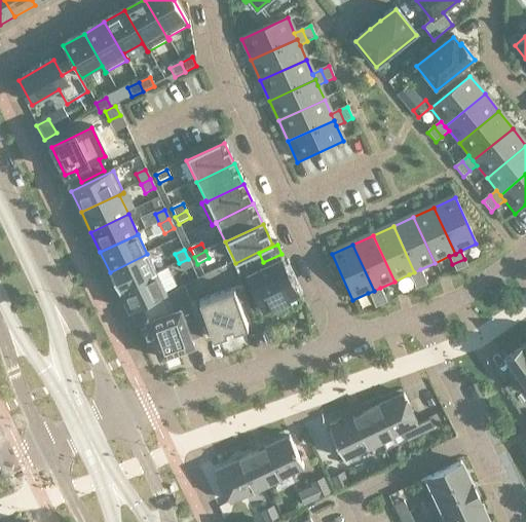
[(110,272),(119,292),(156,274),(147,254),(110,272)]
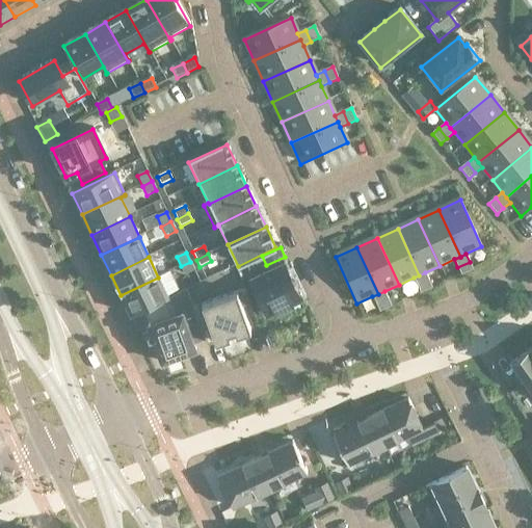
[(190,262),(181,266),(185,276),(194,271),(190,262)]
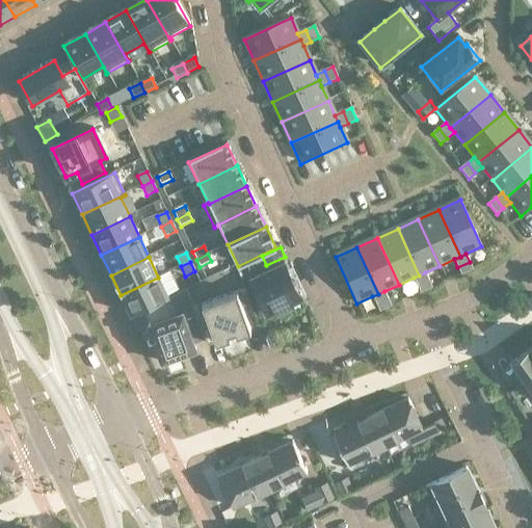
[(470,262),(457,267),(461,275),(473,270),(470,262)]
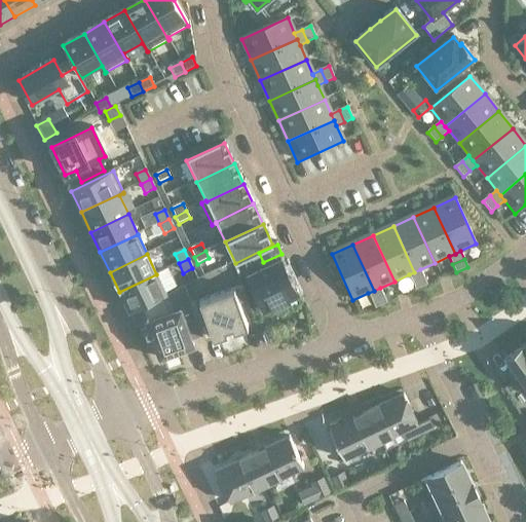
[(296,298),(280,265),(249,281),(265,313),(296,298)]
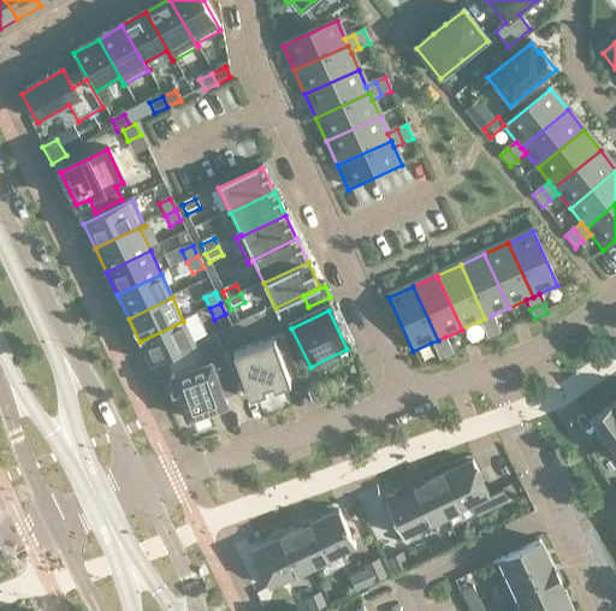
[(483,331),(496,325),(492,315),(485,319),(479,321),(483,331)]
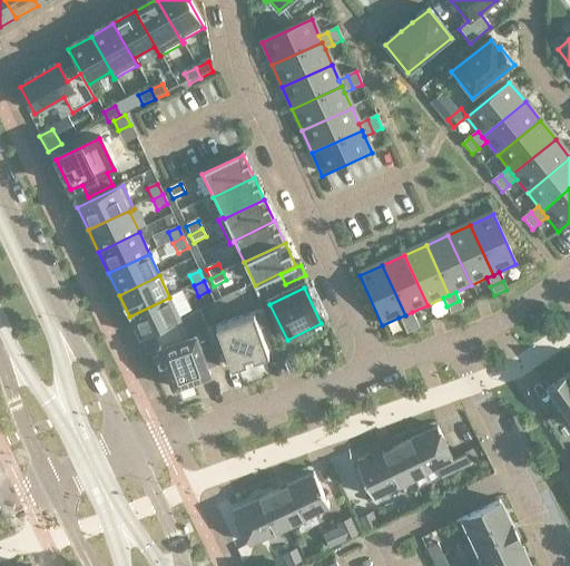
[(169,298),(129,316),(140,340),(180,320),(169,298)]
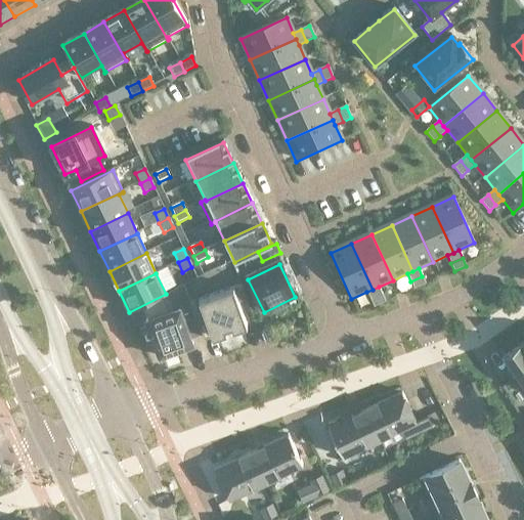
[(422,276),(410,282),(415,290),(426,285),(422,276)]
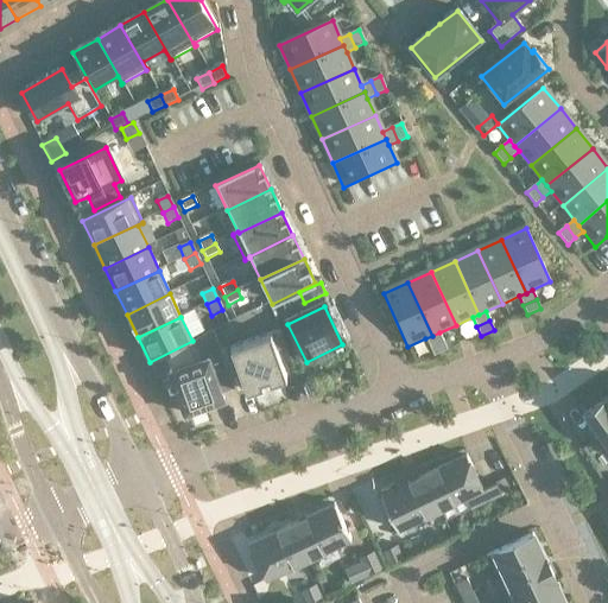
[(202,362),(171,373),(169,374),(170,375),(171,378),(165,380),(171,397),(177,394),(184,414),(185,417),(187,416),(222,402),(225,402),(223,400),(220,391),(233,386),(213,331),(194,341),(202,362)]
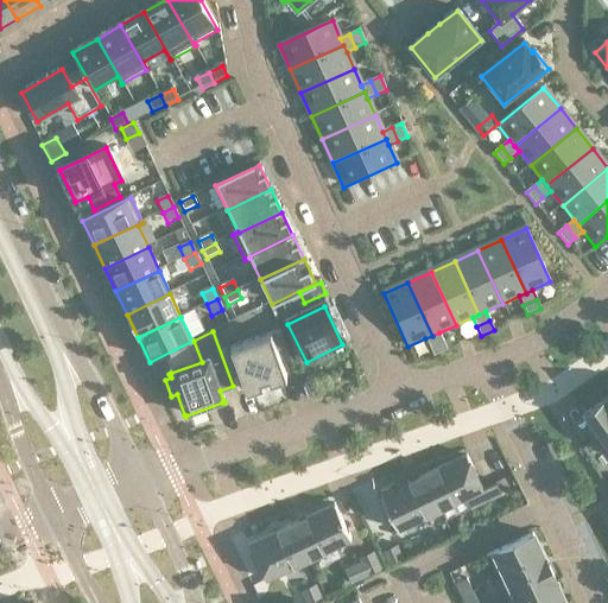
[(261,385),(268,381),(270,386),(286,380),(277,351),(285,348),(279,332),(230,350),(246,394),(263,388),(261,385)]
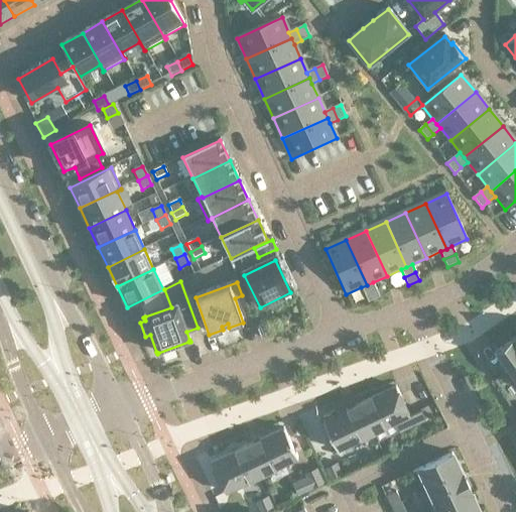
[(365,295),(376,290),(373,282),(367,285),(361,287),(365,295)]
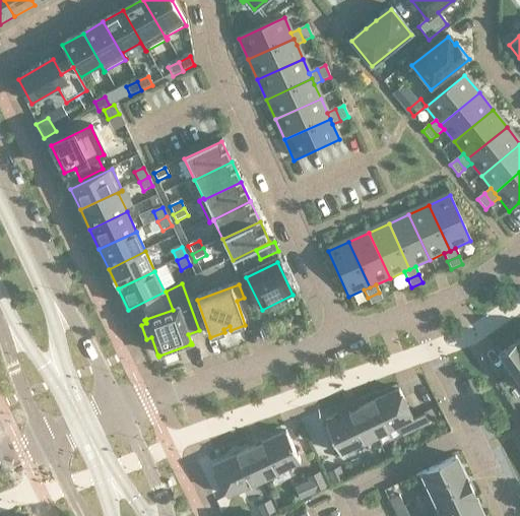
[(371,306),(383,301),(379,293),(368,298),(371,306)]
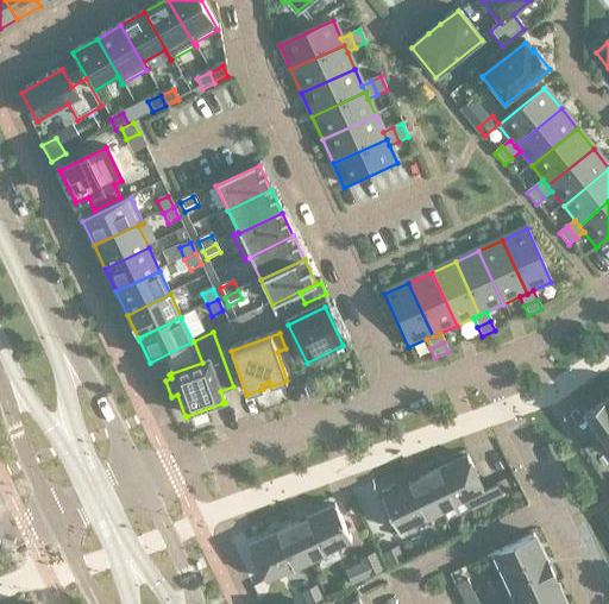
[(608,406),(606,401),(583,416),(608,452),(608,406)]
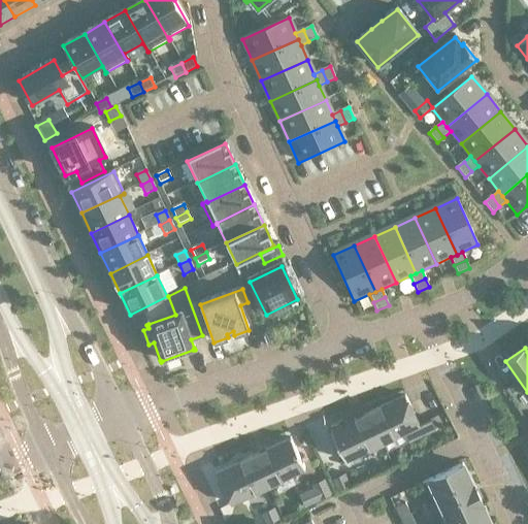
[(419,426),(405,397),(367,416),(382,445),(419,428),(419,427),(419,426)]
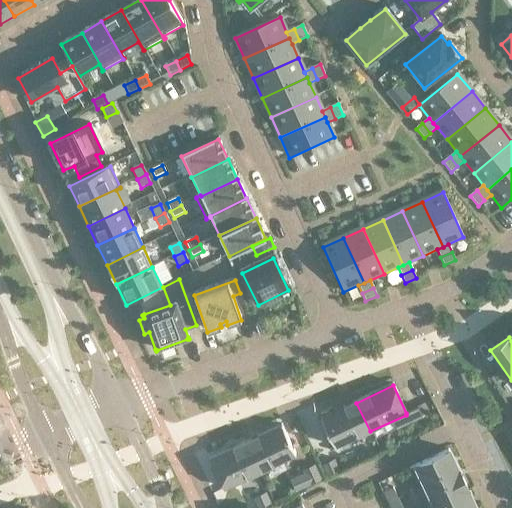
[(370,431),(356,403),(322,419),(321,419),(320,419),(334,449),(336,449),(335,448),(370,431)]
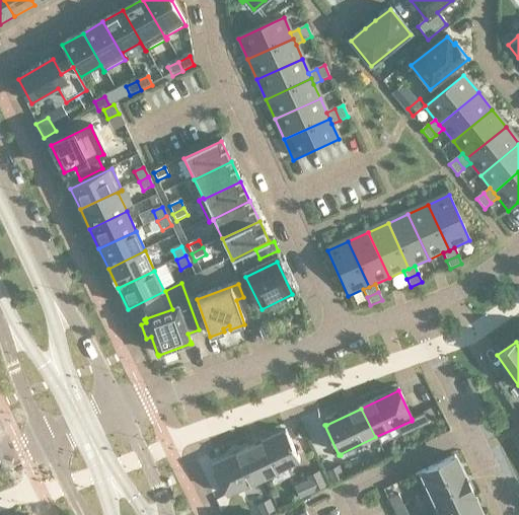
[(412,420),(412,421),(416,430),(428,424),(423,414),(412,419),(412,420)]
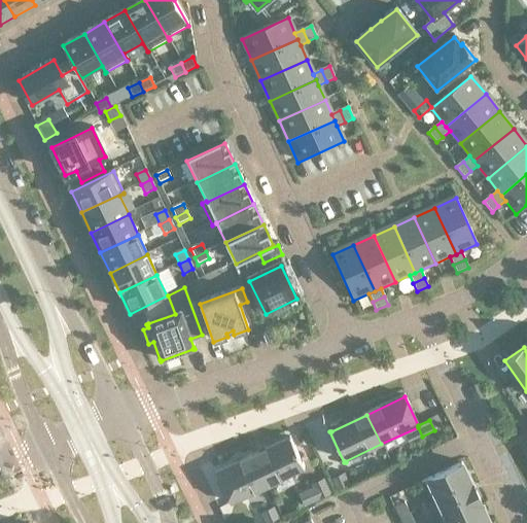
[(288,441),(252,457),(267,487),(303,471),(305,471),(289,440),(288,440),(288,441)]
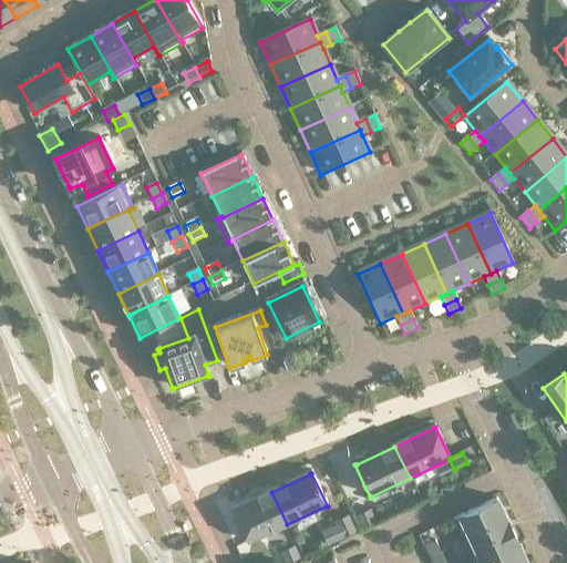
[(271,492),(232,512),(247,543),(287,524),(271,492)]
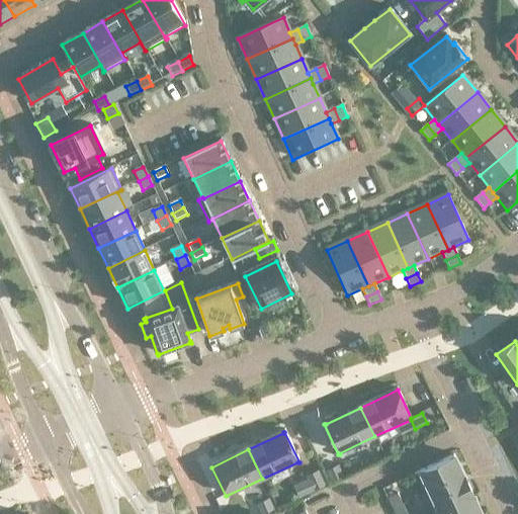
[(453,456),(421,473),(430,493),(463,478),(453,456)]
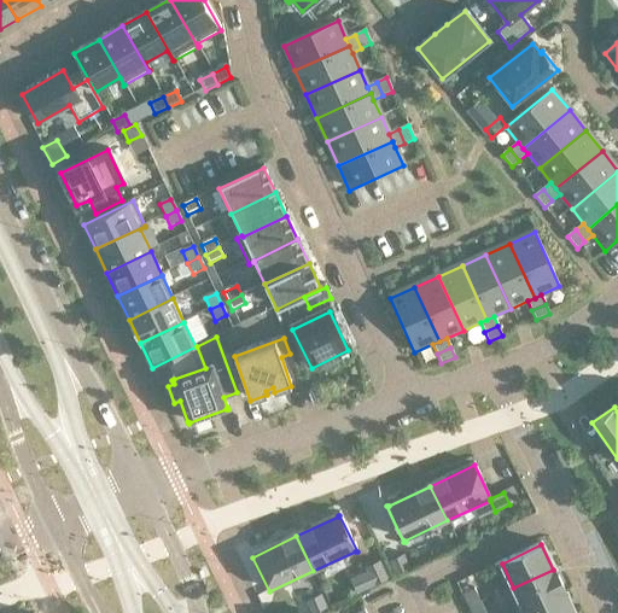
[(390,564),(396,576),(410,568),(404,556),(390,564)]
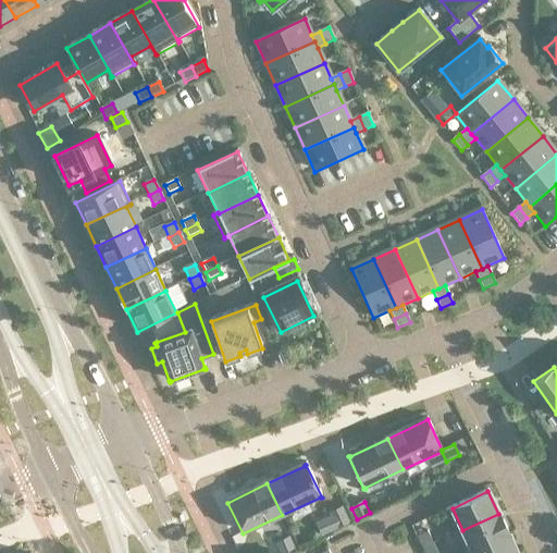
[(331,514),(337,529),(350,523),(343,507),(331,514)]
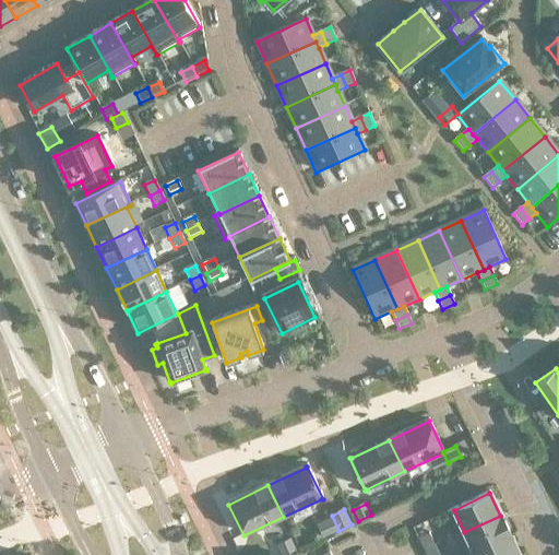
[(500,516),(464,532),(475,554),(510,536),(511,536),(500,516)]
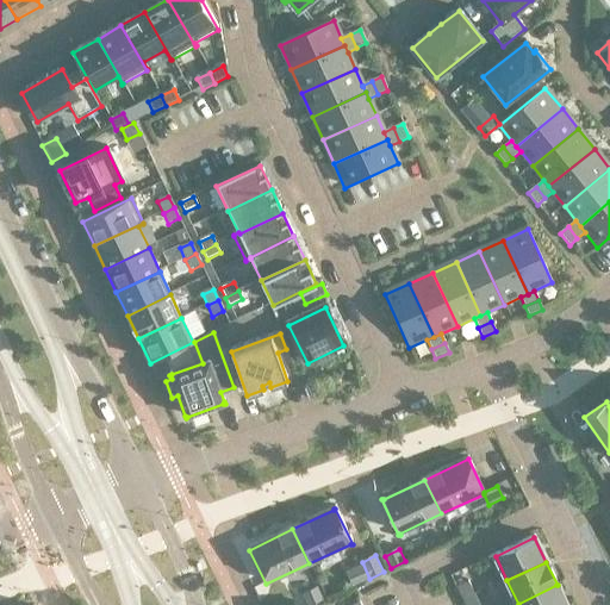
[(464,602),(474,596),(468,582),(458,588),(464,602)]
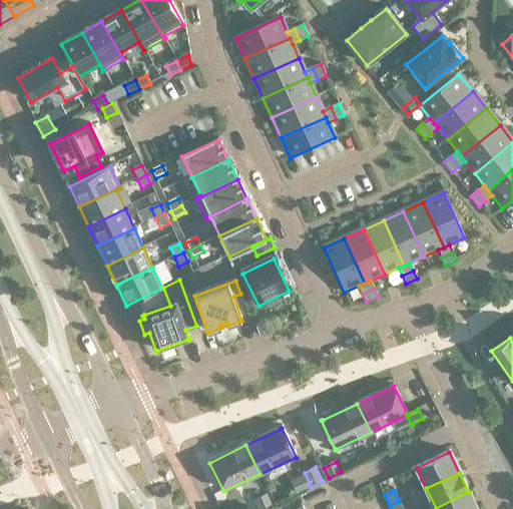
[(468,492),(436,508),(475,508),(468,492)]
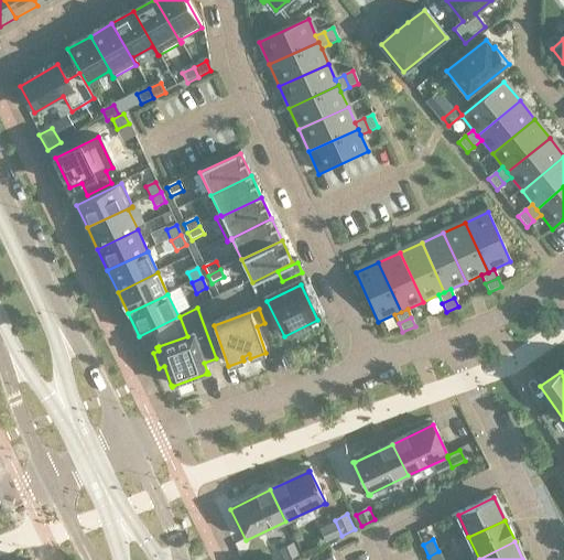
[(291,544),(278,550),(282,559),(293,559),(297,557),(291,544)]
